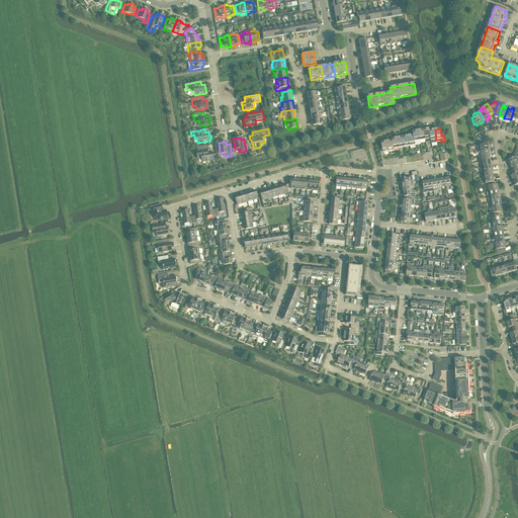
[(384,153),(389,152),(386,142),(381,143),(382,149),(380,150),(382,166),(386,166),(385,160),(384,161),(383,156),(384,156),(384,153)]
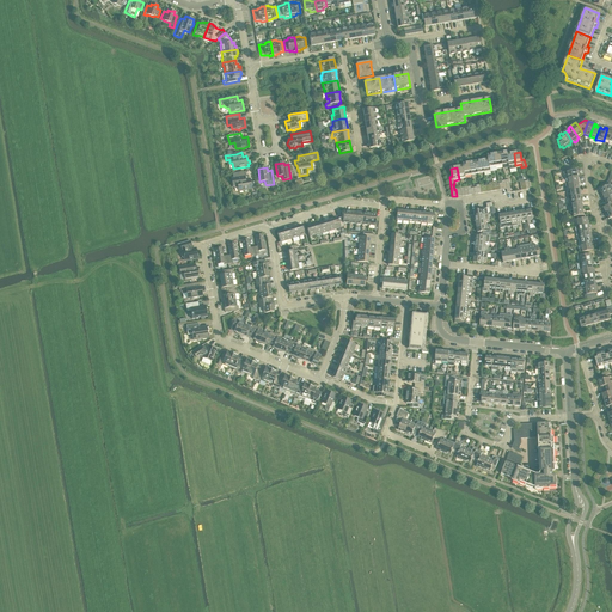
[(234,178),(232,178),(233,188),(238,187),(239,191),(244,190),(245,191),(248,191),(248,190),(251,189),(250,179),(249,179),(249,176),(245,176),(244,171),(233,173),(234,178)]
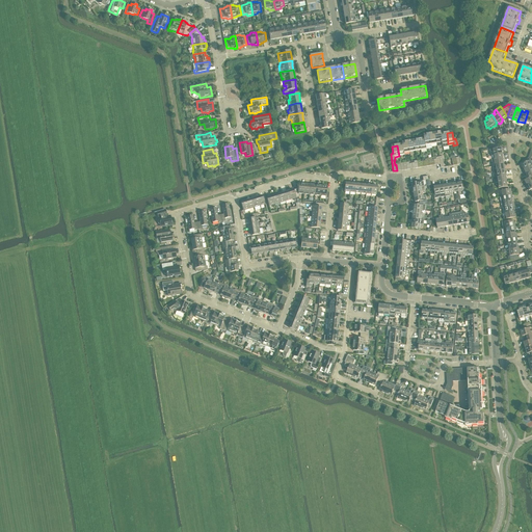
[(522,162),(523,164),(522,165),(524,169),(531,165),(531,158),(531,157),(522,162)]
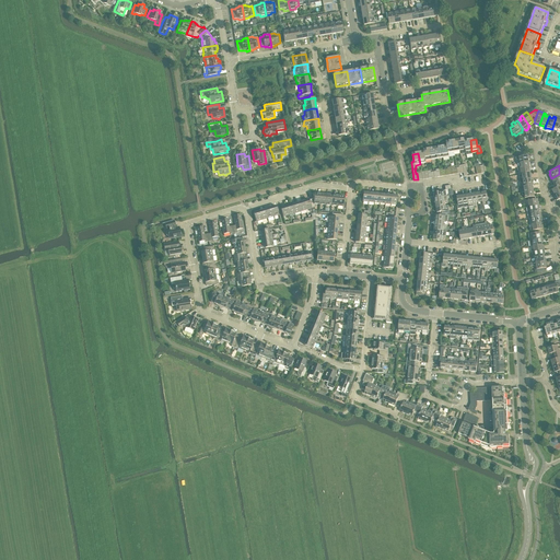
[(319,205),(321,195),(315,194),(314,195),(313,195),(313,200),(310,200),(312,209),(314,208),(315,205),(319,205)]
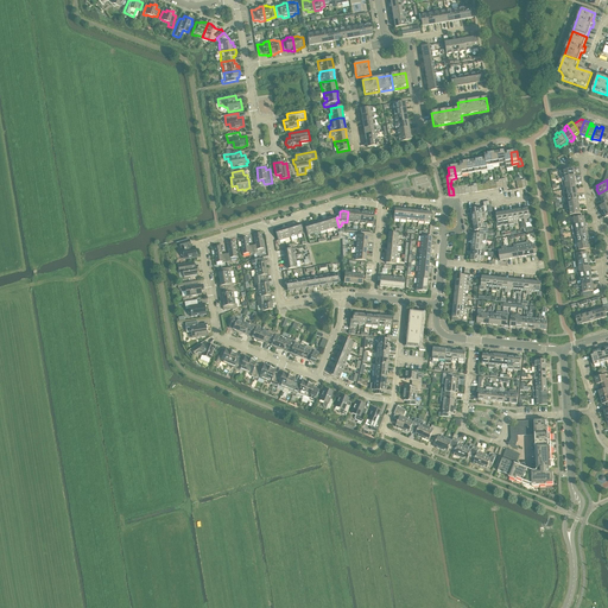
[(571,226),(586,223),(584,220),(583,220),(583,217),(581,217),(580,214),(572,215),(574,222),(572,223),(571,225),(571,226)]
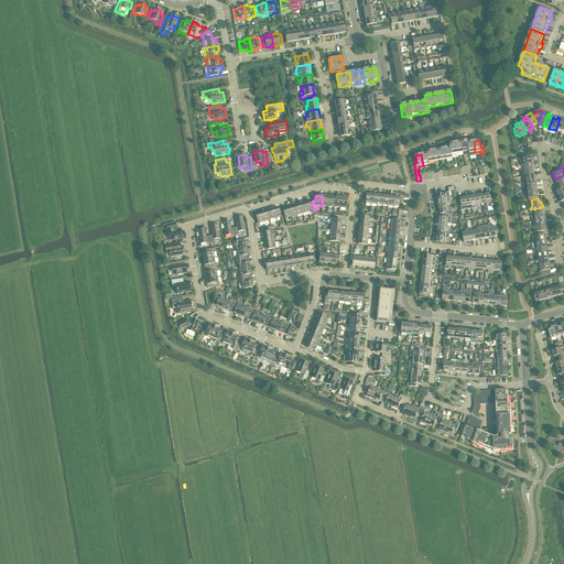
[(451,224),(452,215),(445,215),(443,216),(443,217),(438,217),(438,223),(447,223),(447,224),(451,224)]
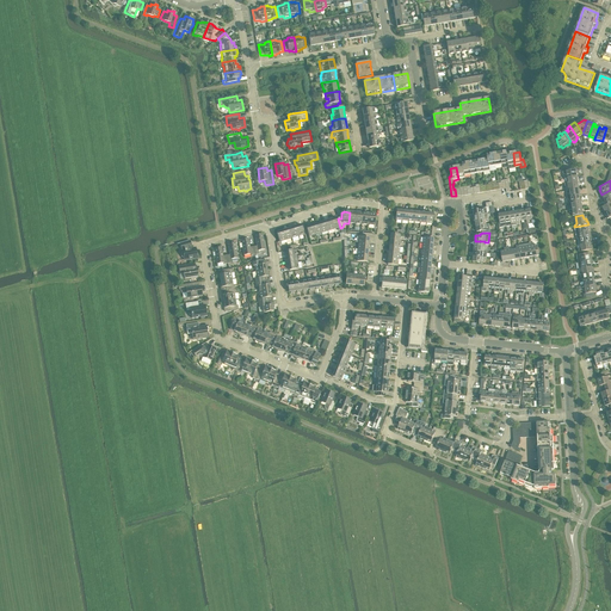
[(259,252),(265,251),(263,235),(255,236),(258,247),(254,247),(255,255),(259,255),(259,252)]
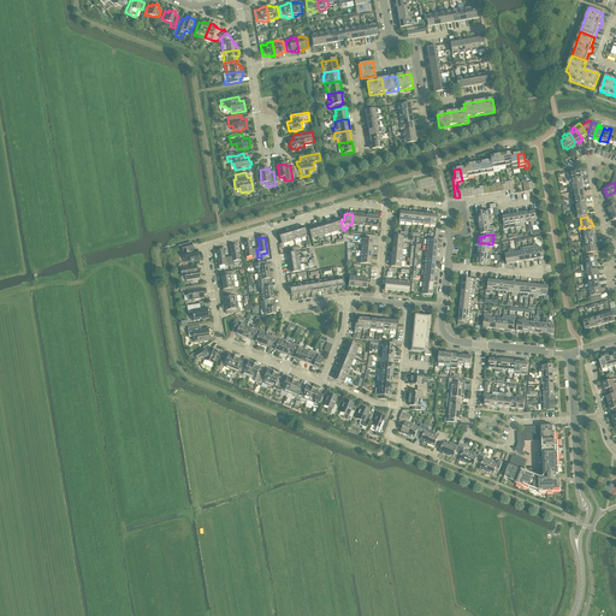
[(256,249),(253,250),(252,242),(243,243),(247,259),(253,258),(254,259),(258,258),(256,249)]
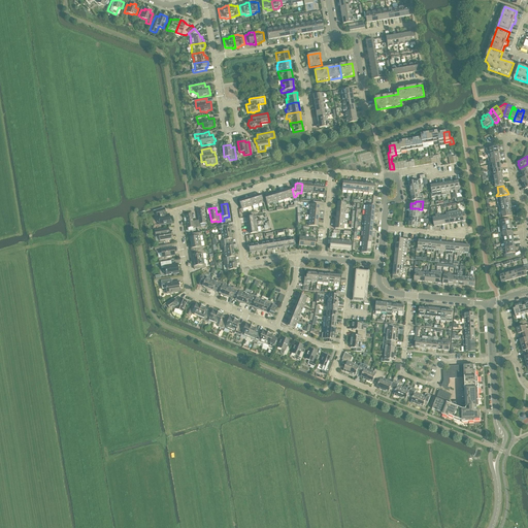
[(163,209),(157,211),(158,218),(159,218),(159,219),(158,221),(158,223),(160,224),(160,225),(171,224),(171,223),(171,222),(171,220),(170,220),(170,216),(167,216),(164,208),(163,209)]
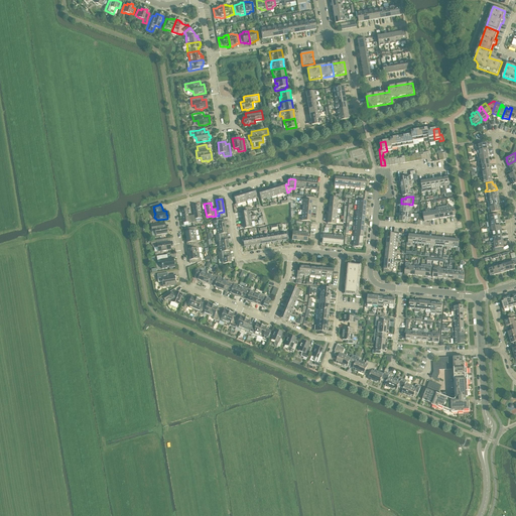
[(196,220),(202,219),(200,206),(194,207),(195,216),(191,216),(192,224),(197,223),(196,220)]
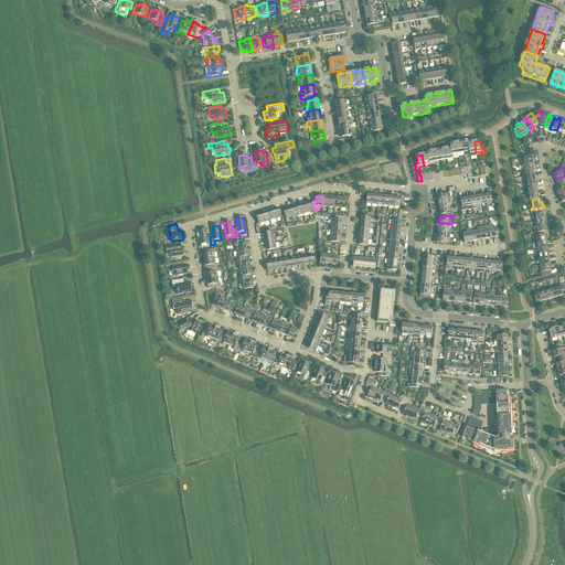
[(210,236),(206,237),(205,230),(199,231),(201,245),(208,244),(208,245),(211,245),(210,236)]
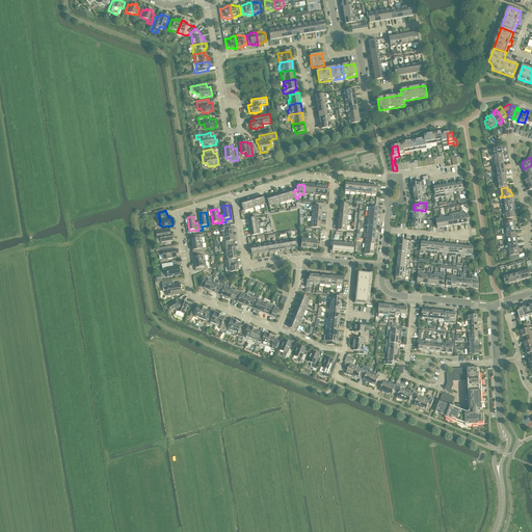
[(503,230),(515,228),(514,223),(513,223),(512,218),(504,220),(502,220),(503,230)]
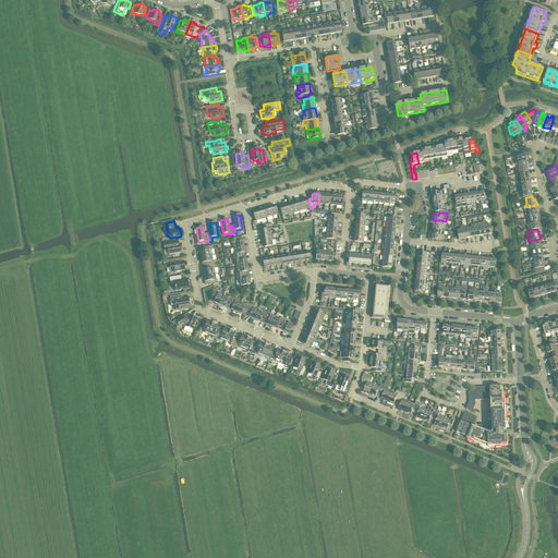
[(243,241),(240,242),(240,239),(231,240),(231,243),(233,243),(234,249),(244,247),(243,241)]
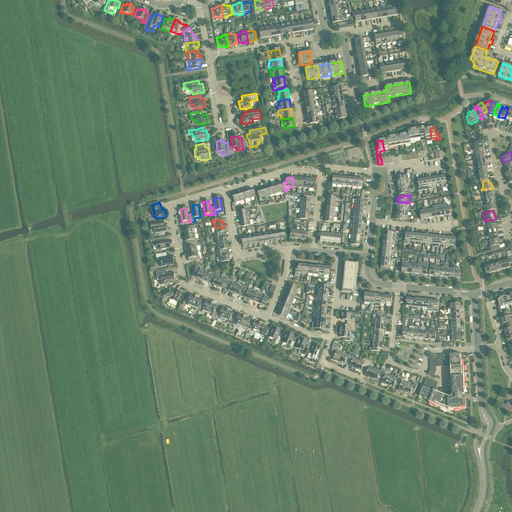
[(167,225),(162,225),(162,222),(150,224),(152,230),(154,230),(155,236),(162,235),(162,234),(167,233),(166,228),(168,228),(167,225)]
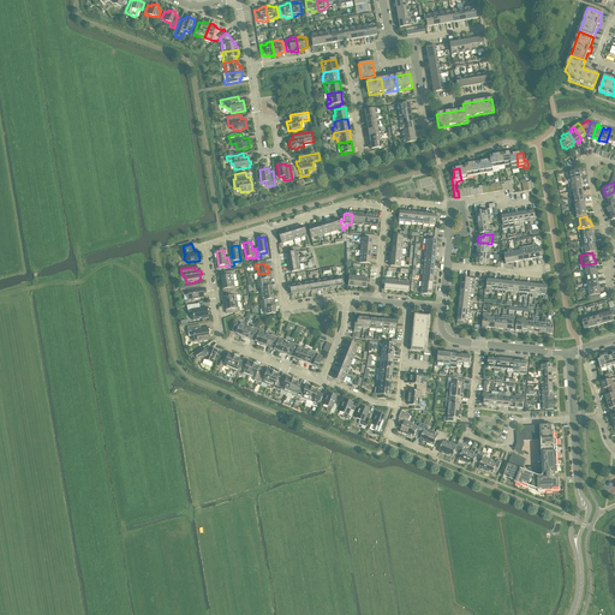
[(233,275),(234,275),(234,272),(225,273),(225,276),(221,278),(222,284),(234,282),(233,275)]
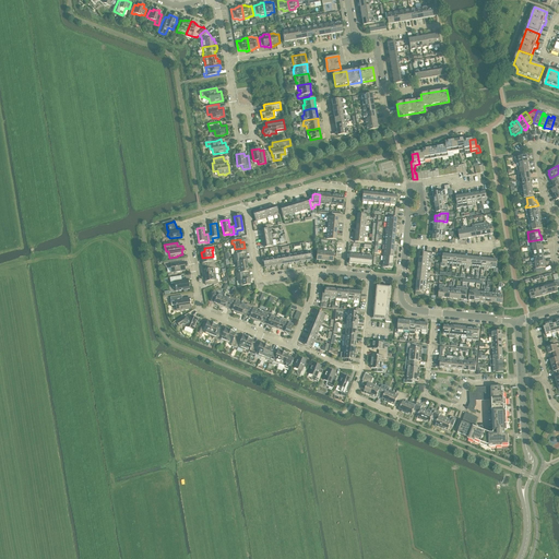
[(242,254),(246,253),(245,248),(235,249),(235,256),(234,256),(235,259),(242,258),(242,254)]
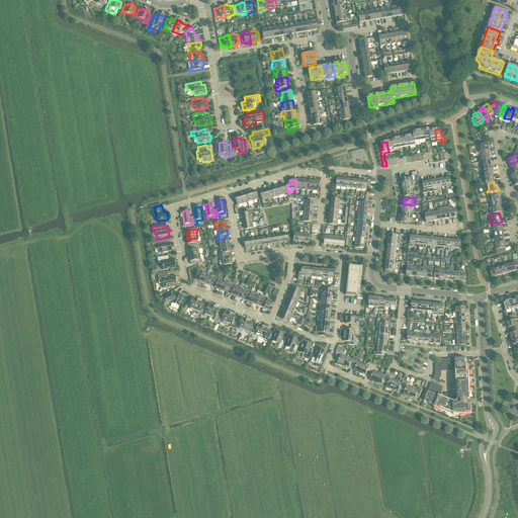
[(289,234),(287,234),(286,234),(281,235),(282,242),(283,242),(284,243),(287,243),(286,242),(289,241),(289,234)]
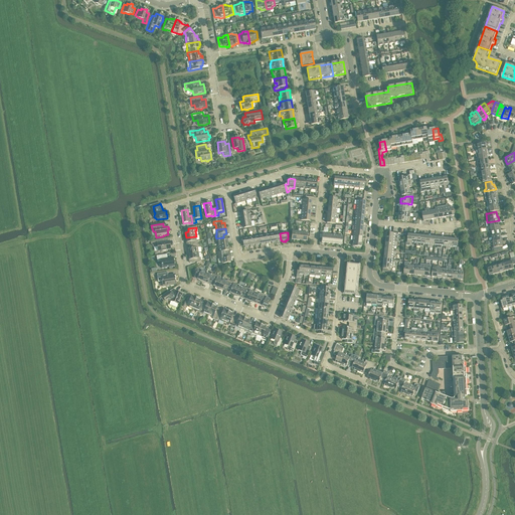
[(198,241),(197,241),(196,236),(186,237),(187,243),(190,242),(191,245),(199,244),(198,241)]
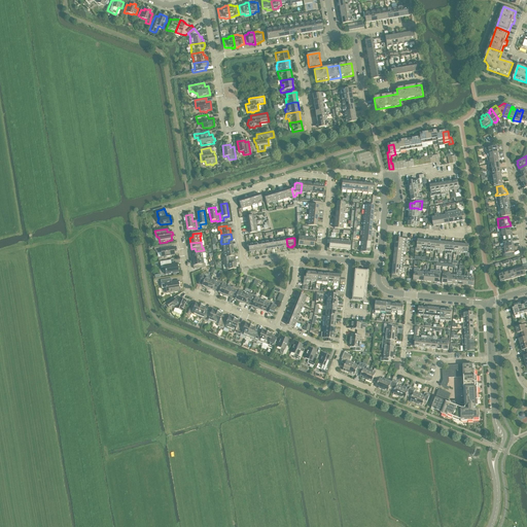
[(233,246),(230,246),(229,243),(221,244),(221,248),(222,248),(223,253),(234,251),(233,246)]
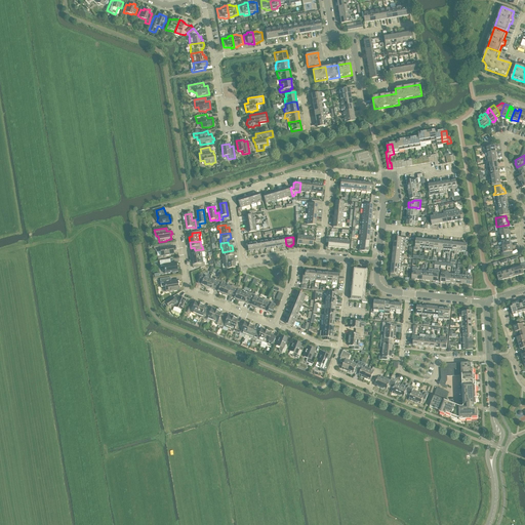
[(160,244),(153,245),(154,249),(155,249),(155,250),(155,251),(156,251),(157,252),(158,252),(160,251),(161,256),(173,254),(172,246),(170,246),(166,247),(165,243),(160,244)]
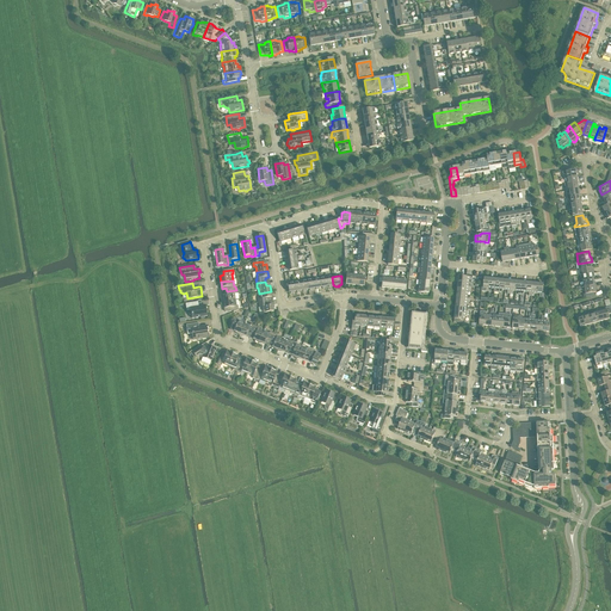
[(596,287),(579,289),(579,291),(582,290),(584,291),(585,291),(585,294),(584,295),(585,298),(596,297),(594,294),(596,294),(596,290),(597,290),(596,287)]
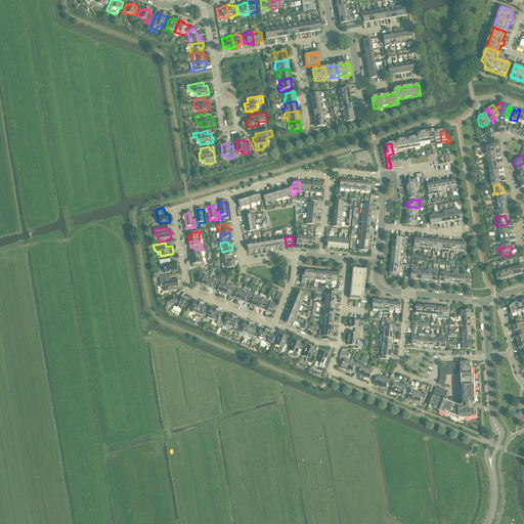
[(202,252),(203,252),(203,249),(194,250),(194,253),(191,254),(192,259),(203,258),(202,252)]
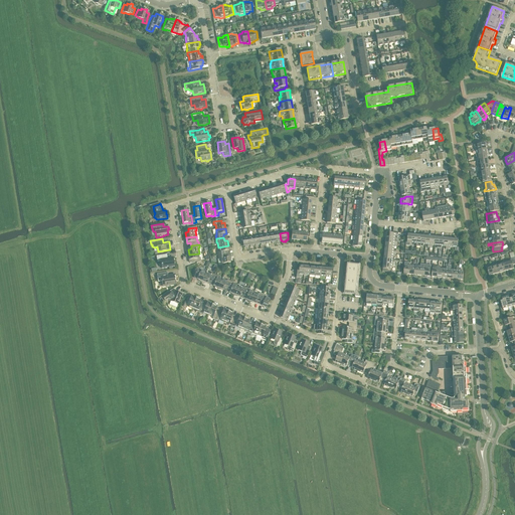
[(226,251),(229,251),(228,245),(218,247),(219,252),(218,252),(218,255),(226,254),(226,251)]
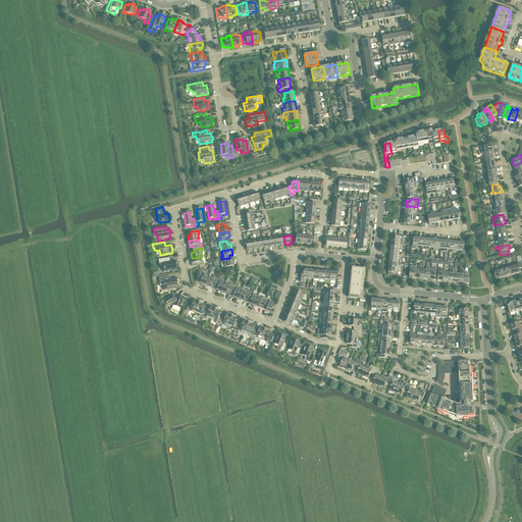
[(204,262),(203,262),(202,257),(192,258),(193,264),(196,264),(196,267),(199,266),(200,268),(204,265),(204,262)]
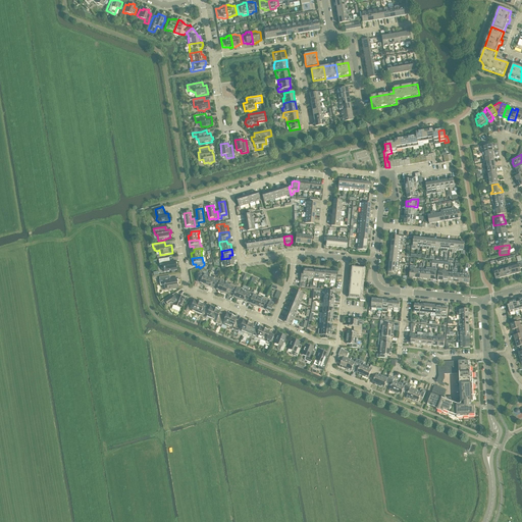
[(175,261),(170,262),(169,258),(159,260),(160,266),(163,266),(165,272),(177,270),(175,261)]
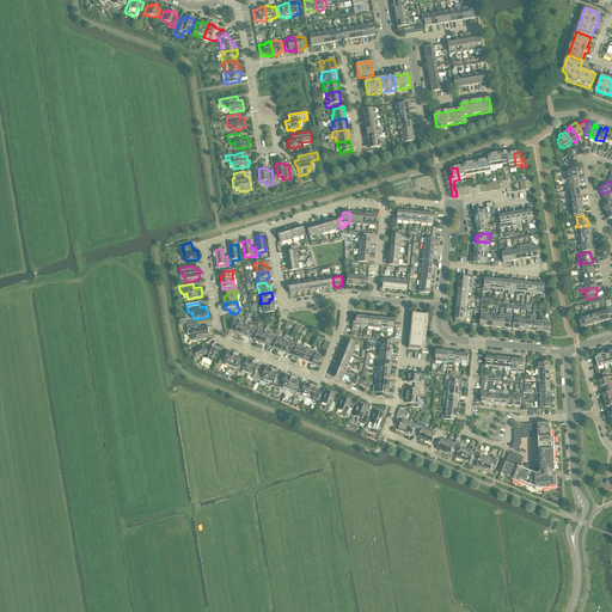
[(274,306),(270,306),(269,303),(259,304),(261,308),(262,307),(263,314),(274,312),(274,306)]
